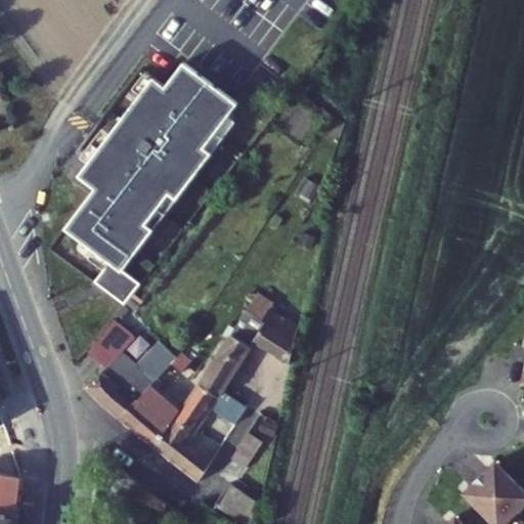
[(91,281),(122,305),(140,281),(122,267),(148,230),(141,225),(163,197),(170,202),(206,154),(199,148),(231,103),(178,63),(160,88),(147,79),(75,176),(92,188),(62,229),(105,262),(91,281)]
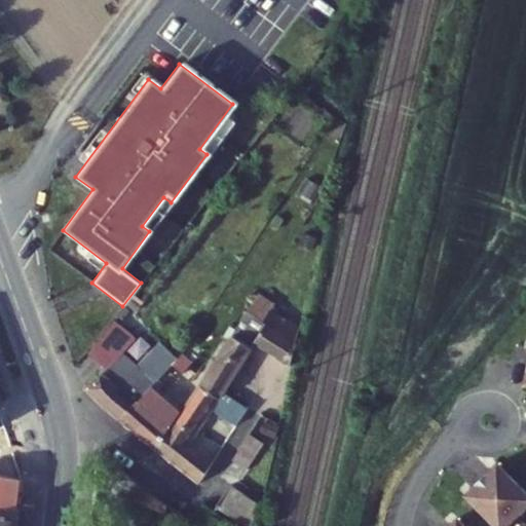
[(249,309),(268,323),(256,340),(293,365),(301,329),(269,308),(273,304),(259,294),(249,309)]
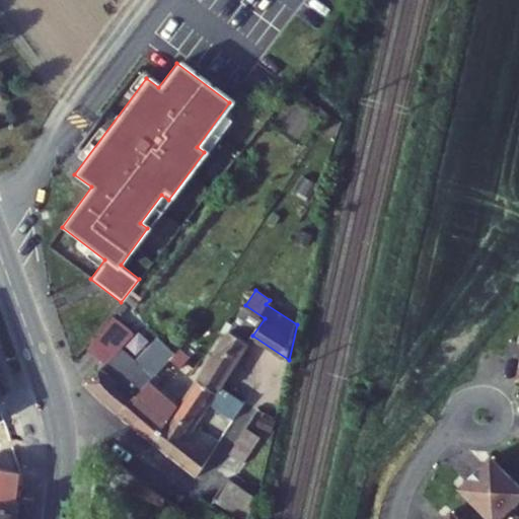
[(245,305),(199,380),(217,391),(221,386),(252,336),(265,318),(245,305)]
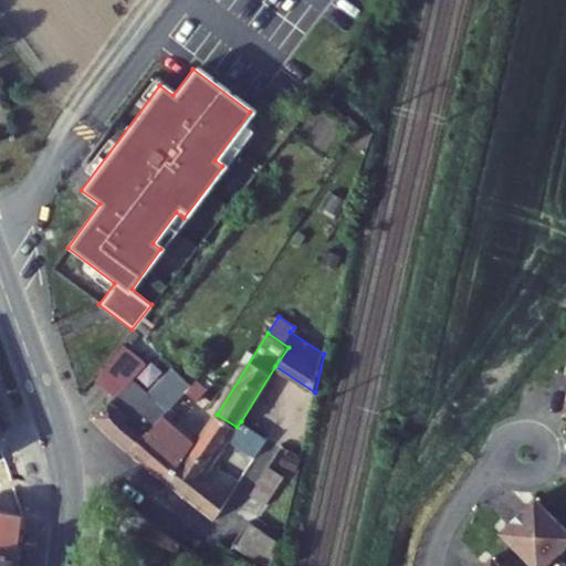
[(147,359),(123,341),(95,376),(113,392),(92,416),(109,435),(130,451),(171,408),(187,391),(195,384),(173,363),(150,387),(134,375),(147,359)]
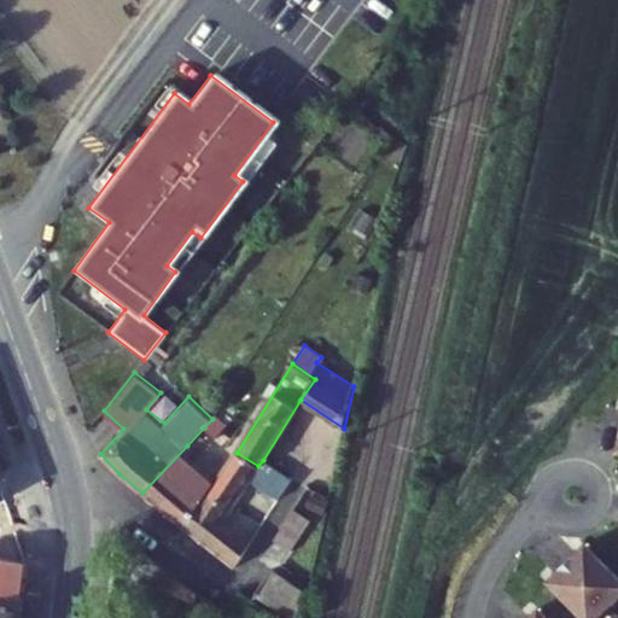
[(213,419),(204,427),(226,449),(239,435),(217,414),(213,419)]
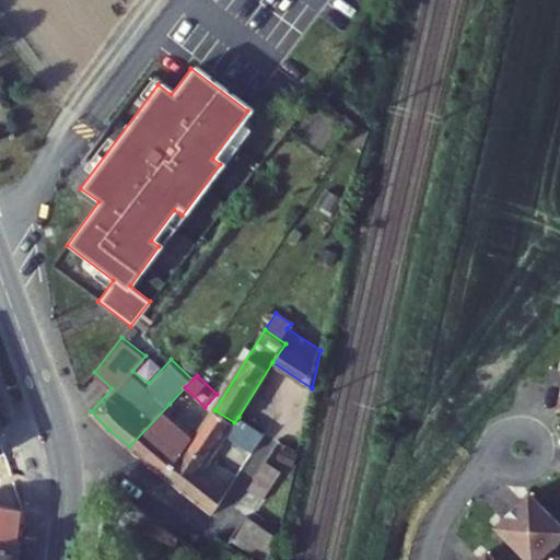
[(170,404),(129,446),(167,477),(189,447),(197,436),(172,415),(176,409),(170,404)]
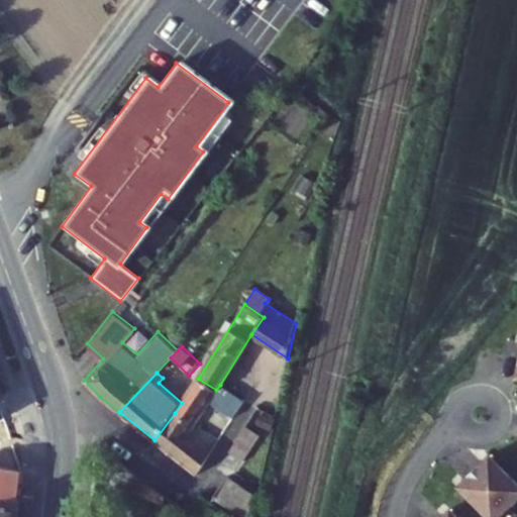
[(198,379),(182,403),(175,413),(191,425),(207,401),(233,418),(243,402),(220,385),(216,390),(198,379)]
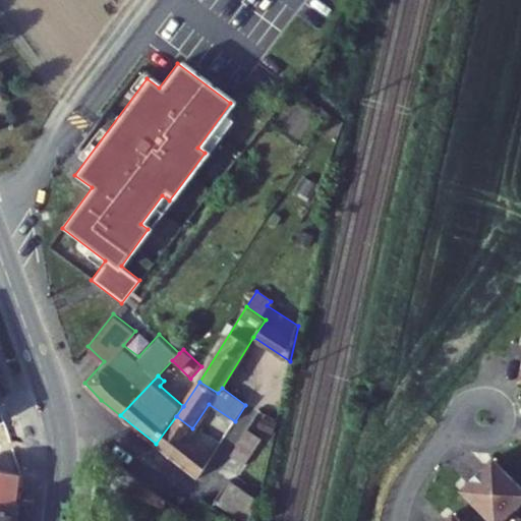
[(188,435),(192,428),(176,416),(156,444),(198,478),(217,449),(212,445),(208,451),(188,435)]
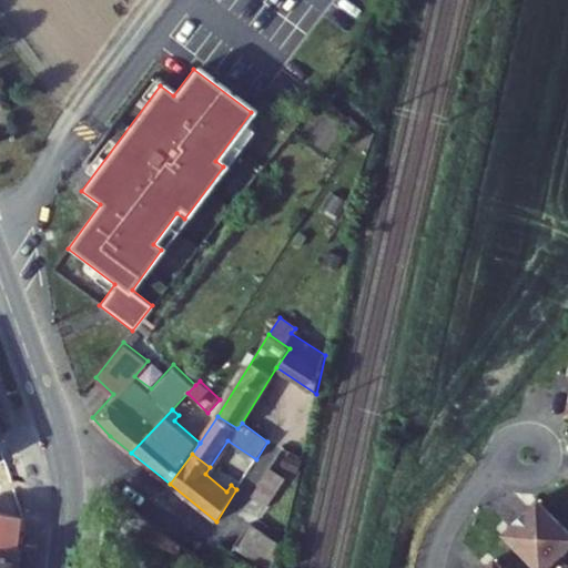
[(261,484),(256,489),(271,498),(288,470),(275,462),(261,484)]
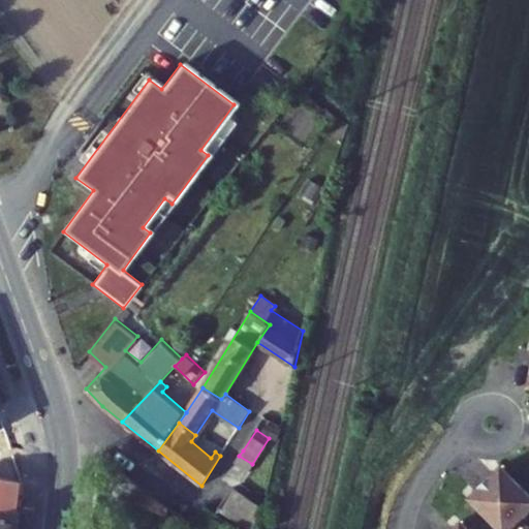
[(476,497),(470,503),(495,528),(517,528),(528,517),(528,496),(503,471),(498,476),(495,473),(474,494),(476,497)]
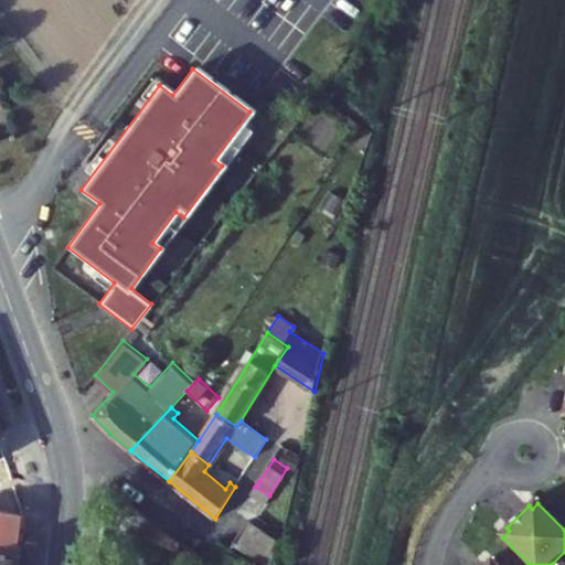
[(0,547),(23,552),(28,516),(0,510),(0,547)]
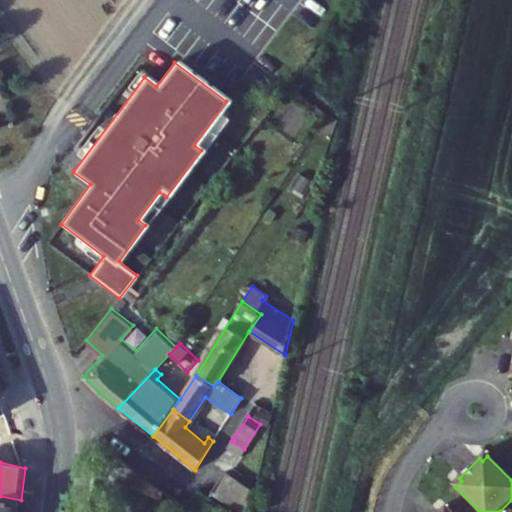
[(163,489),(131,465),(128,490),(161,504),(163,489)]
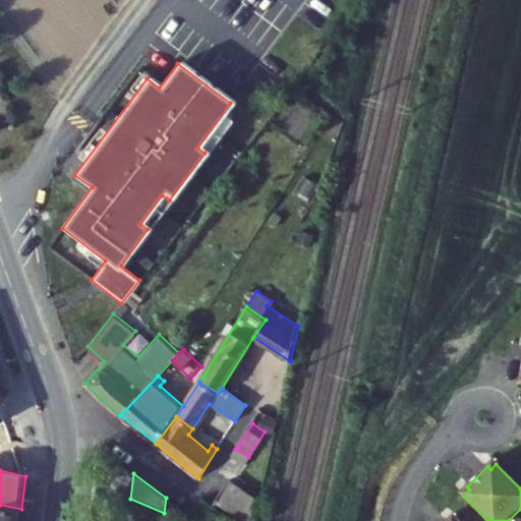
[(253,520),(259,499),(230,478),(216,500),(243,520),(253,520)]
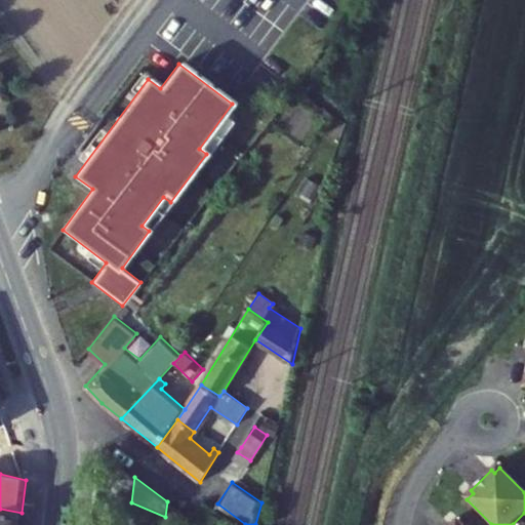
[(0,524),(19,524),(22,513),(0,509),(0,524)]
